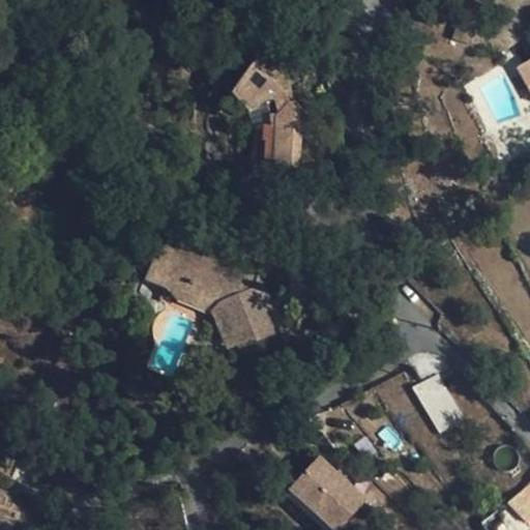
[(481,10),(464,5),(452,39),(470,46),(481,10)]
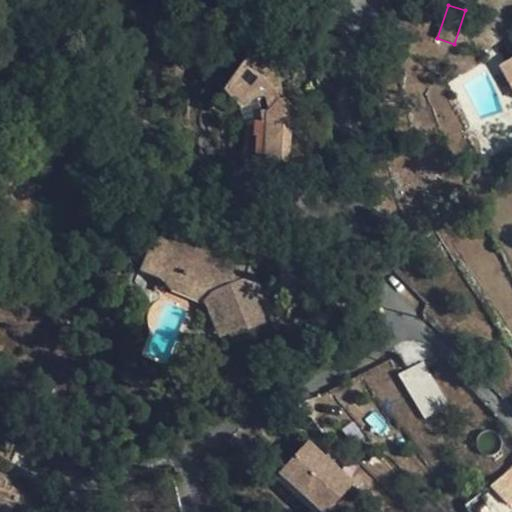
[(242,63),(210,110),(213,112),(222,115),(228,115),(239,111),(252,102),(255,100),(258,100),(261,99),(262,99),(263,101),(264,105),(266,115),(254,123),(244,125),(242,166),(285,167),(288,116),(288,114),(288,111),(287,109),(287,107),(285,105),(284,104),(281,102),(280,100),(280,97),(279,93),(278,87),(277,84),(276,80),(274,75),(272,72),(269,68),(267,65),(264,62),(262,60),(259,59),(256,59),(251,59),(248,60),(245,61),(242,63)]
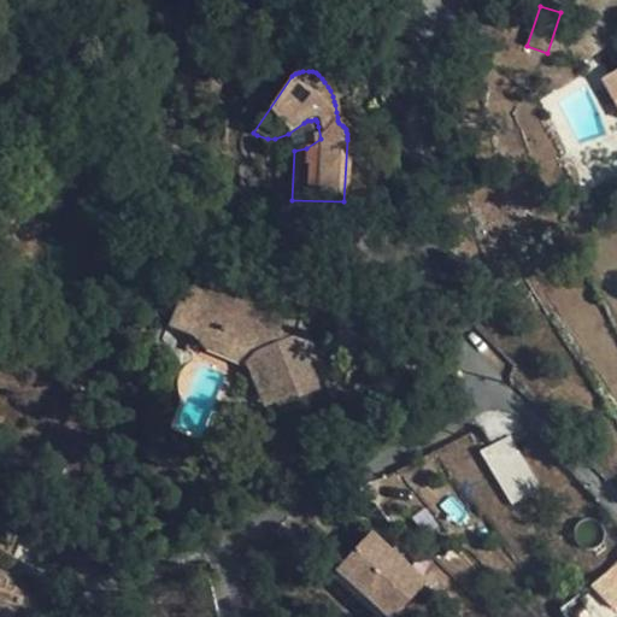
[(616,109),(616,72),(601,82),(616,109)]
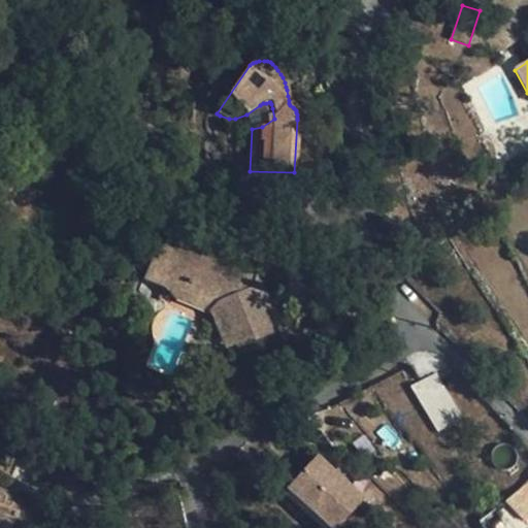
[(154,122),(140,122),(141,135),(154,134),(154,122)]
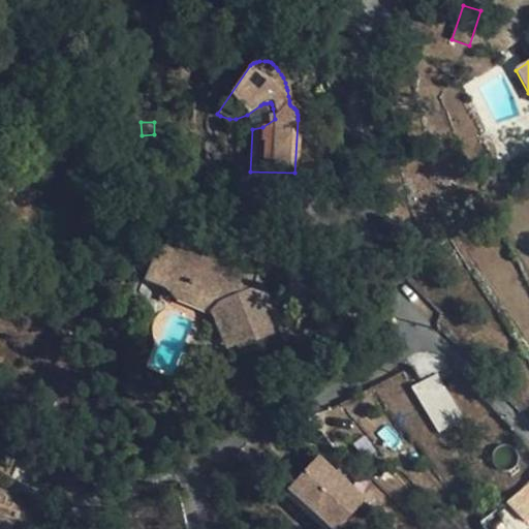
[(273,241),(243,229),(235,254),(263,266),(273,241)]
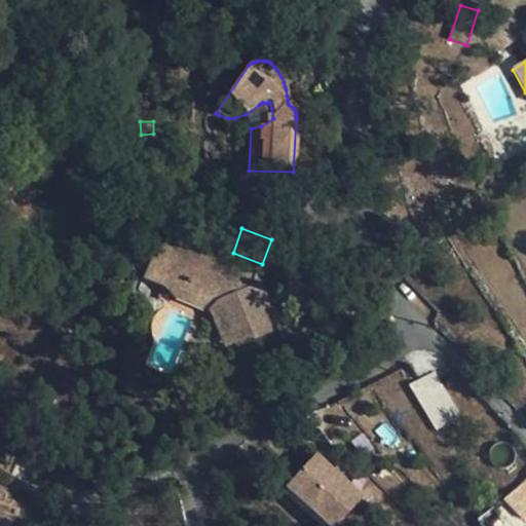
[(142,279),(162,287),(164,280),(216,299),(234,344),(235,347),(271,332),(252,286),(256,275),(164,239),(155,261),(150,258),(142,279)]
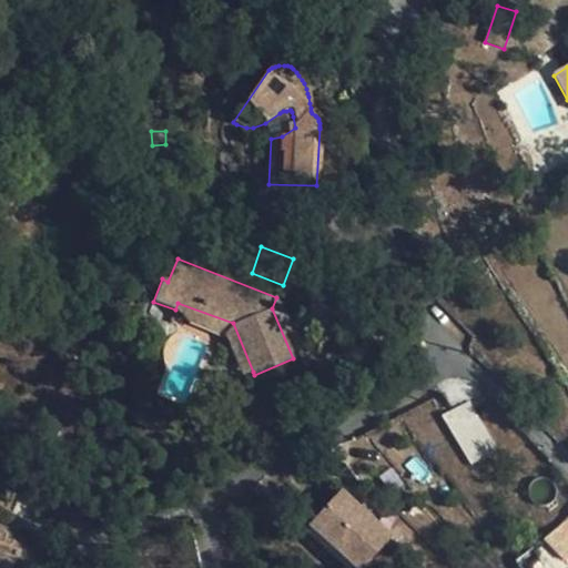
[(272,308),(293,358),(302,355),(276,297),(272,308)]
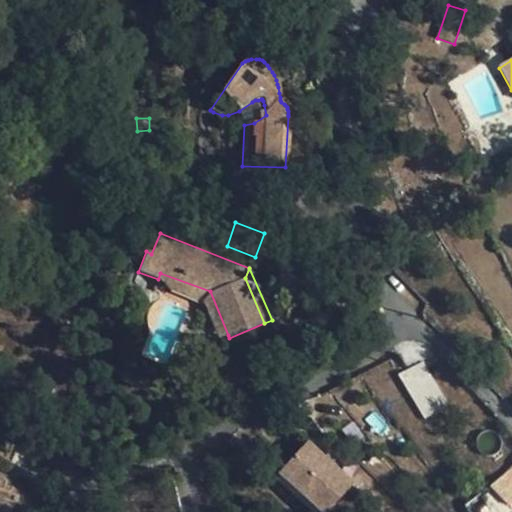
[(219,339),(228,335),(210,291),(160,273),(158,279),(161,282),(170,290),(205,303),(219,339)]
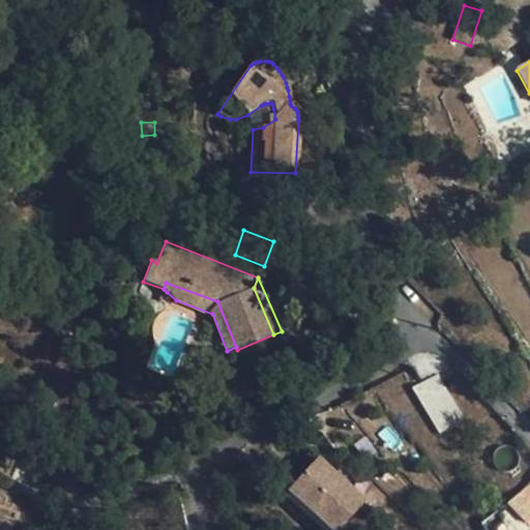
[(437,433),(463,418),(438,373),(412,386),(437,433)]
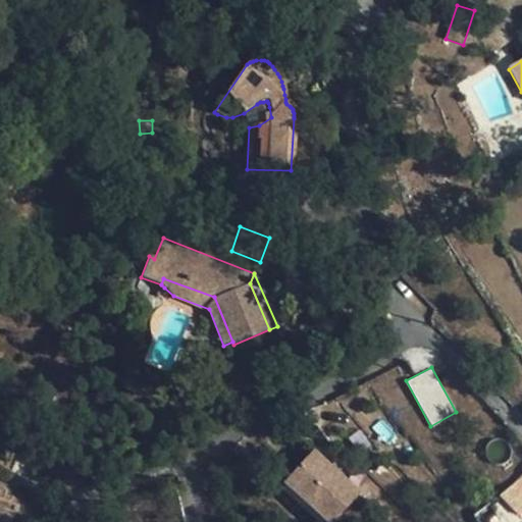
[(369,439),(350,418),(337,429),(357,451),(369,439)]
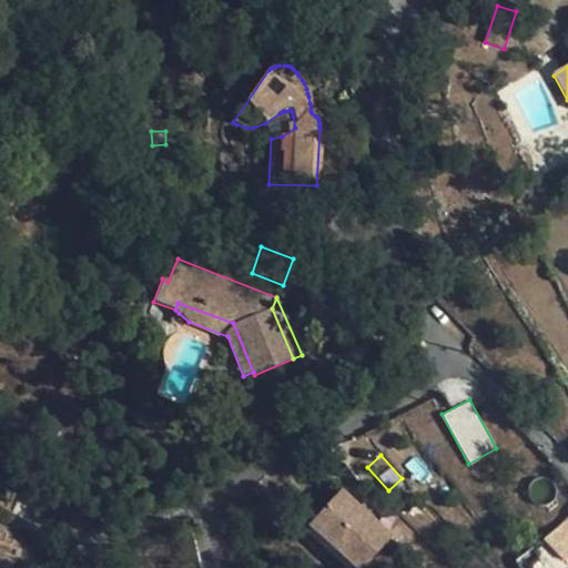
[(362,567),(391,537),(342,492),(310,527),(353,567),(362,567)]
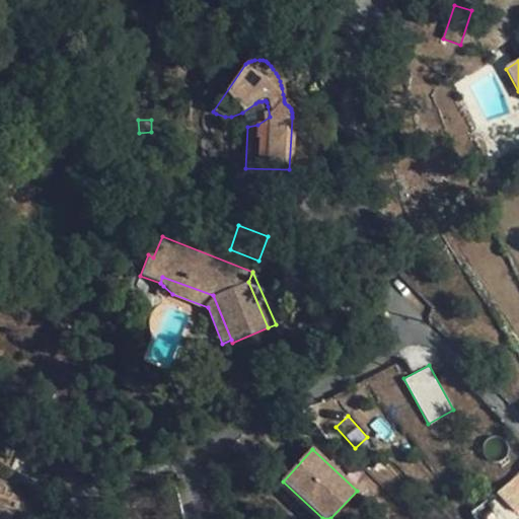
[(518,492),(518,479),(506,492),(511,500),(518,492)]
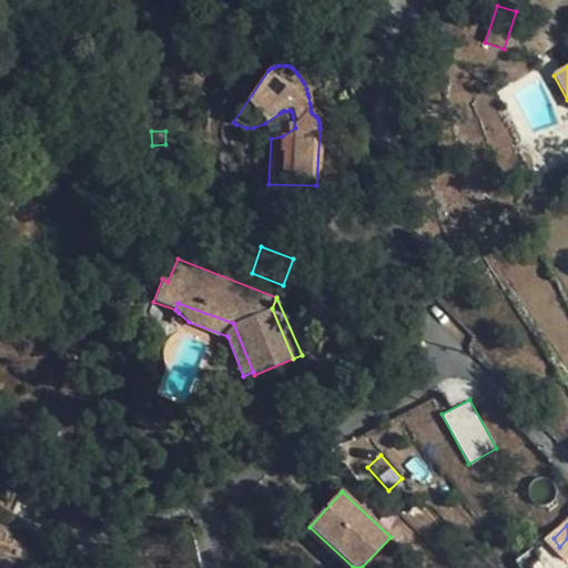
[(0,567),(13,567),(28,538),(0,526),(0,567)]
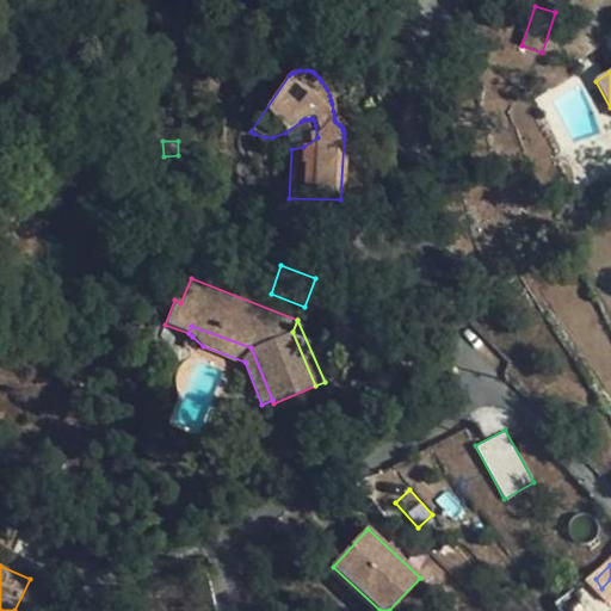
[(602,588),(596,579),(582,590),(590,598),(602,588)]
